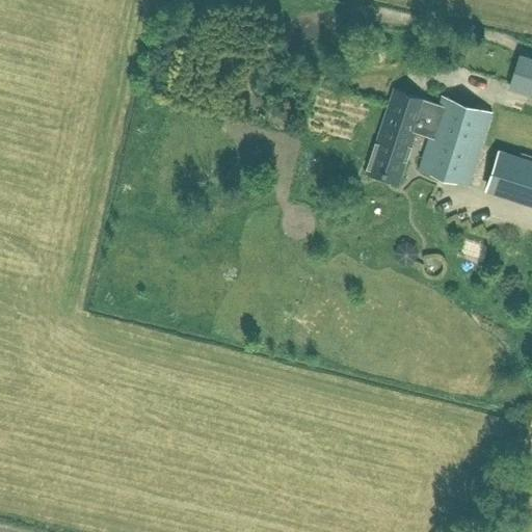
[(531,59),(517,56),(508,85),(531,92),(531,59)]
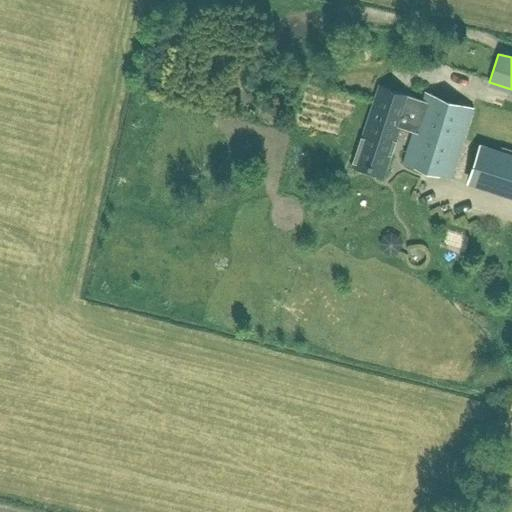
[(351,166),(382,176),(398,128),(410,132),(420,101),(408,97),(409,96),(378,86),(351,166)]
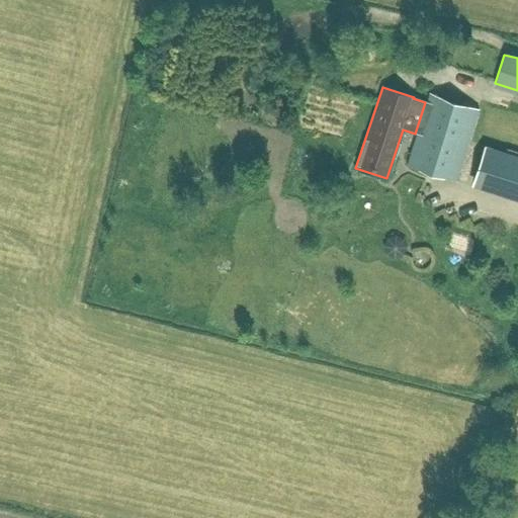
[(407,164),(455,179),(478,109),(428,94),(407,164)]
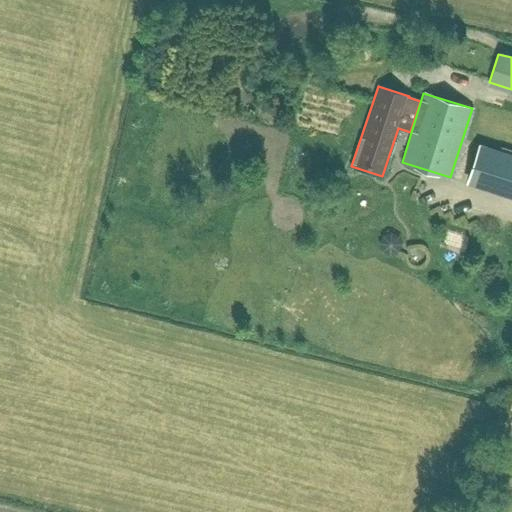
[(511,155),(479,145),(467,181),(511,196),(511,155)]
